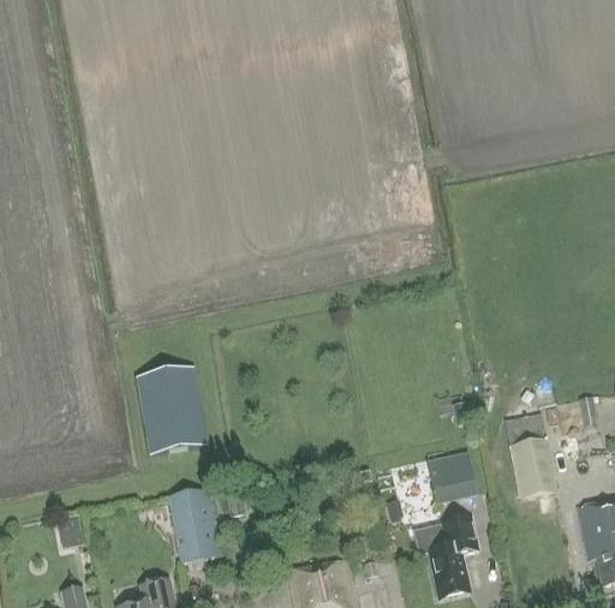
[(136,375),(149,452),(208,442),(195,365),(136,375)]
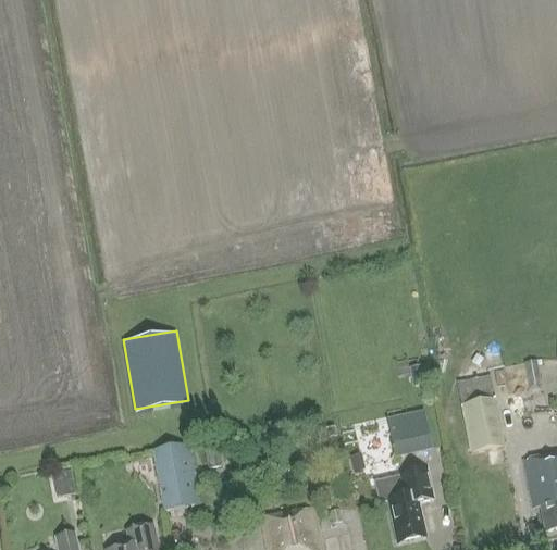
[(460,401),(470,450),(505,444),(495,395),(460,401)]
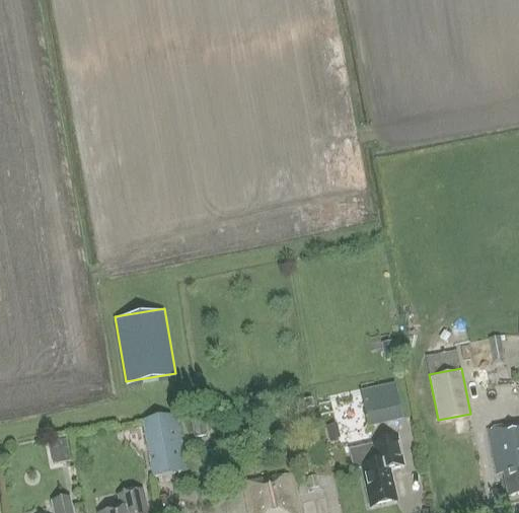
[(401,416),(395,392),(382,395),(379,383),(360,388),(363,400),(369,424),(401,416)]
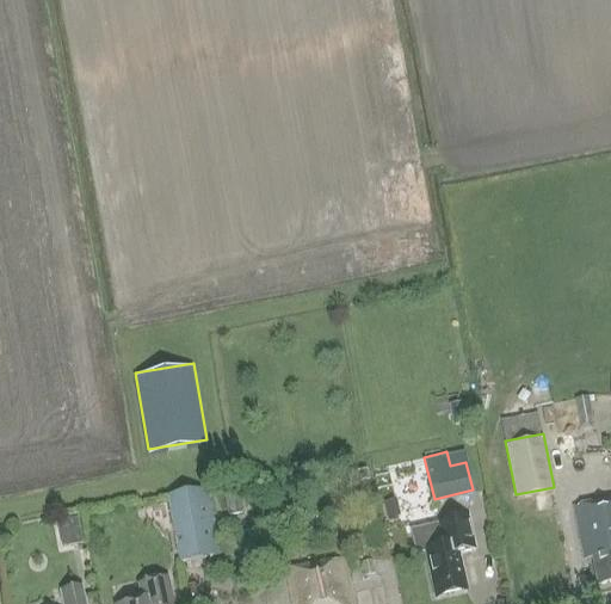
[(359,478),(370,475),(368,463),(356,467),(359,478)]
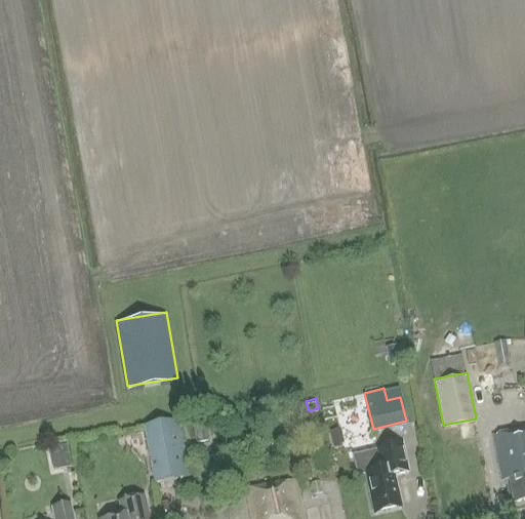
[(145,422),(154,478),(189,472),(178,415),(145,422)]
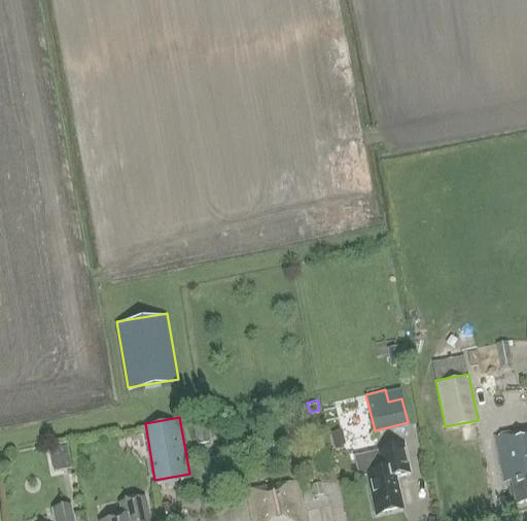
[(207,419),(194,421),(197,440),(210,438),(207,419)]
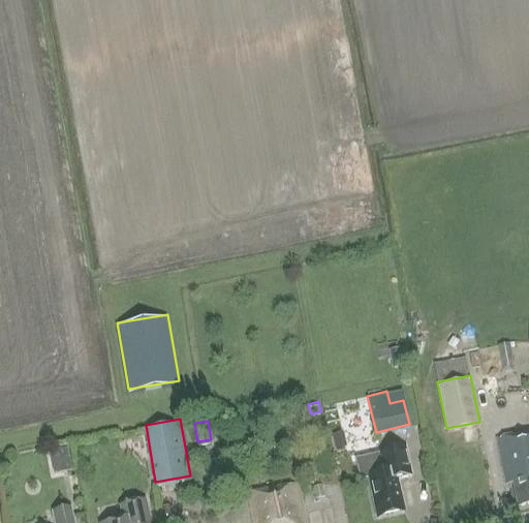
[(528,428),(497,434),(506,480),(512,479),(518,502),(528,499),(528,428)]
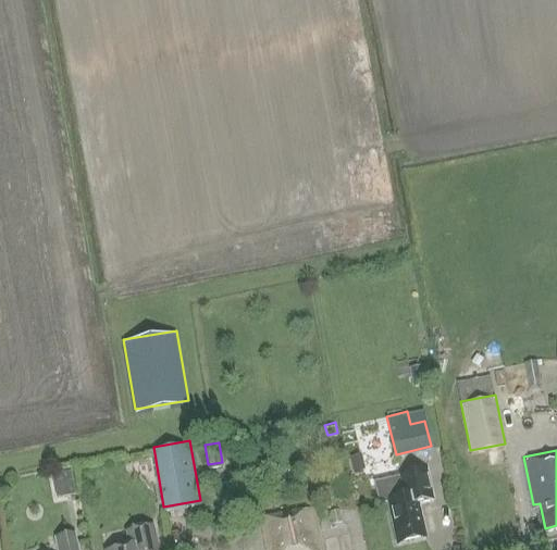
[(424,528),(418,498),(433,495),(425,463),(398,470),(372,475),(378,498),(387,496),(396,535),(424,528)]
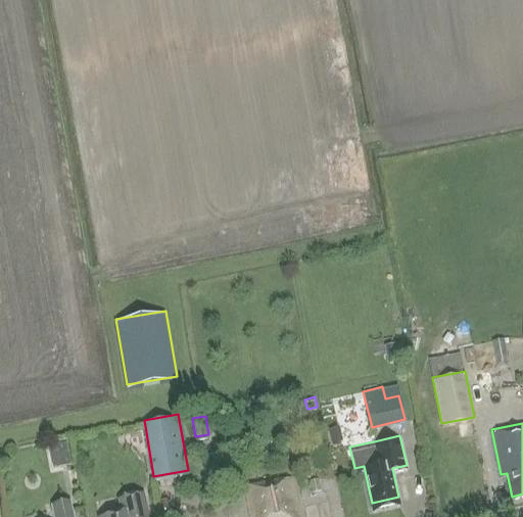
[(66,438),(50,441),(51,449),(67,445),(66,438)]
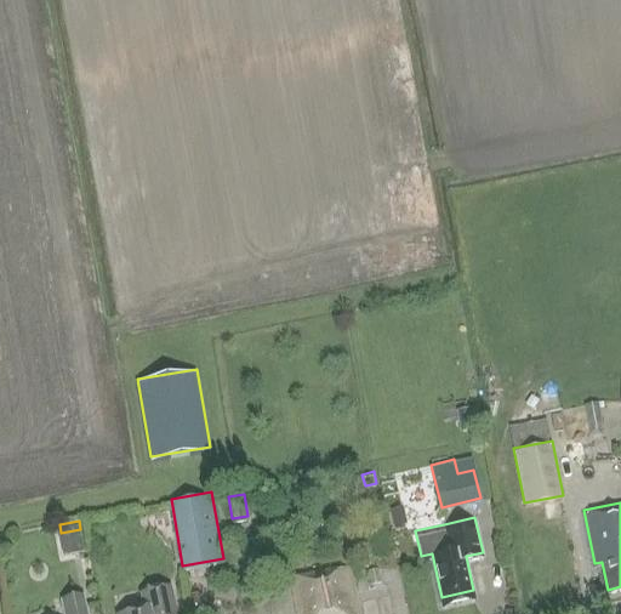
[(298,613),(354,613),(345,563),(291,574),(298,613)]
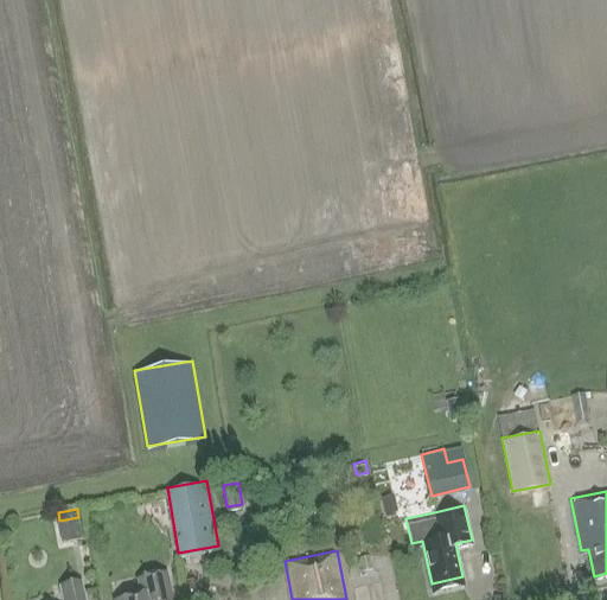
[(172,599),(166,569),(138,575),(141,592),(115,598),(115,599),(172,599)]
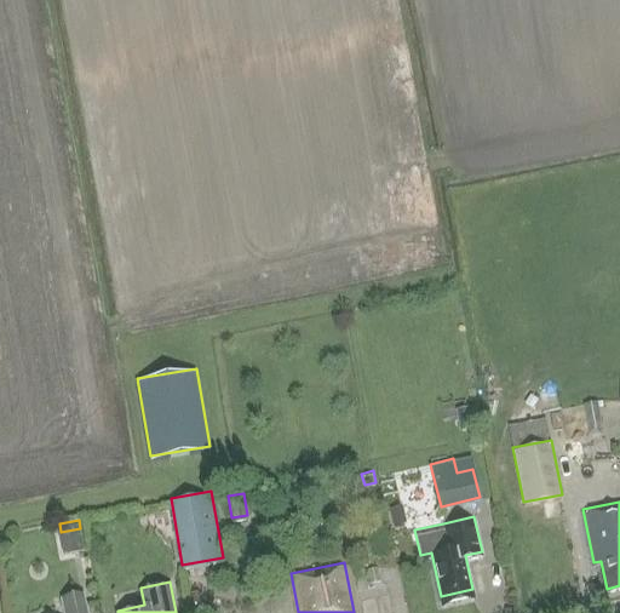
[(65,612),(87,612),(82,591),(62,595),(65,612)]
